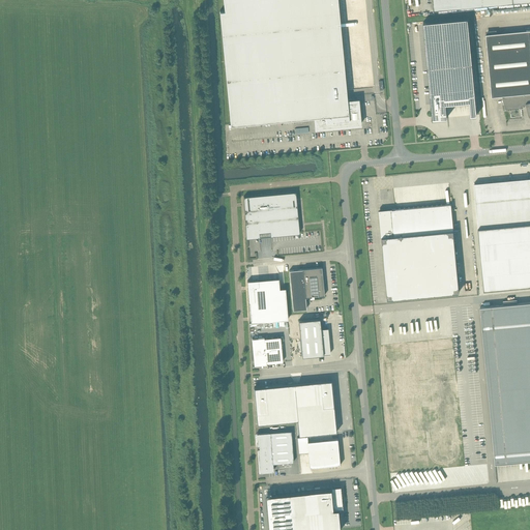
[(359,116),(358,110),(359,110),(358,98),(347,99),(336,0),(223,0),(225,10),(219,10),(231,124),(314,117),(315,128),(360,124),(359,116)]
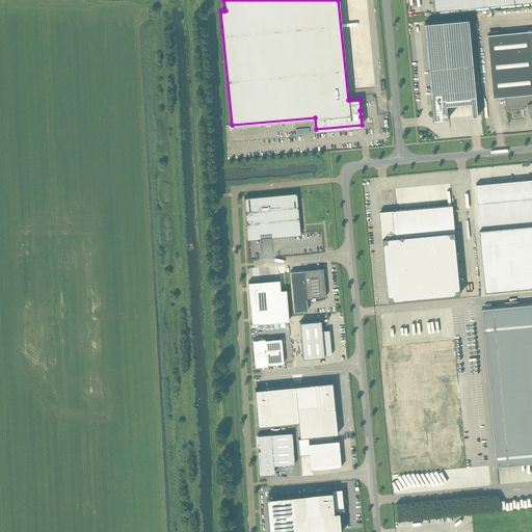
[(531,0),(433,0),(435,10),(435,9),(531,0)]
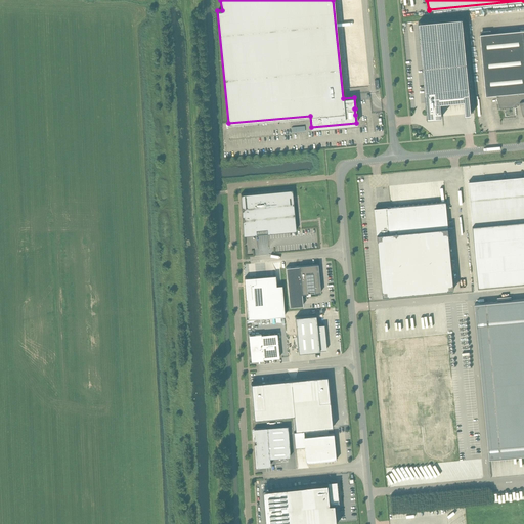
[(463,17),(419,22),(427,108),(428,117),(428,118),(442,117),(441,102),(464,100),(465,114),(472,114),(463,17)]
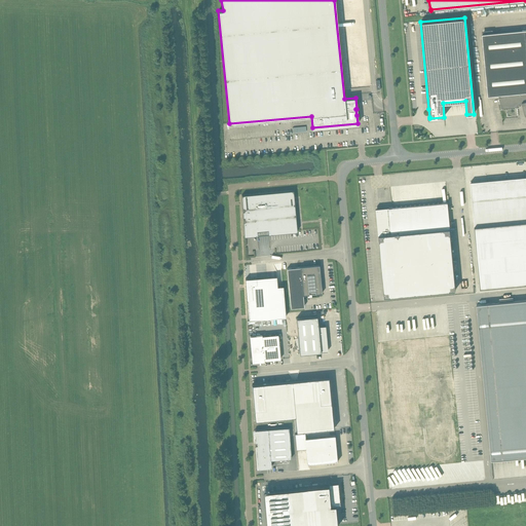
[(525,29),(482,34),(488,96),(500,95),(500,98),(499,98),(498,98),(501,107),(501,106),(515,105),(515,108),(520,107),(519,103),(522,103),(525,115),(525,29)]
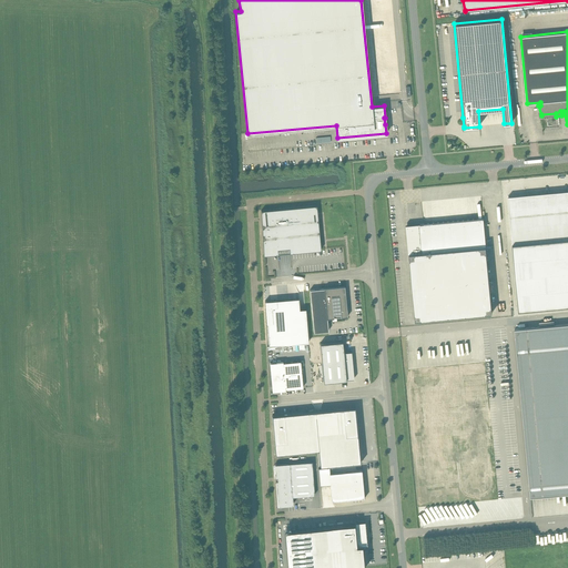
[(567,193),(508,199),(513,243),(519,310),(567,305),(567,193)]
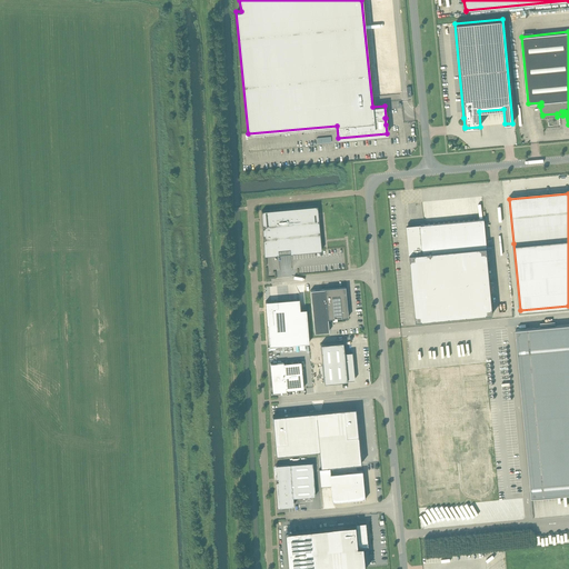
[(279,255),(278,249),(290,248),(290,253),(321,250),(319,220),(315,220),(315,216),(315,215),(318,213),(317,206),(313,206),(313,207),(276,210),(276,209),(261,211),(261,212),(267,211),(268,225),(262,226),(265,256),(279,255)]
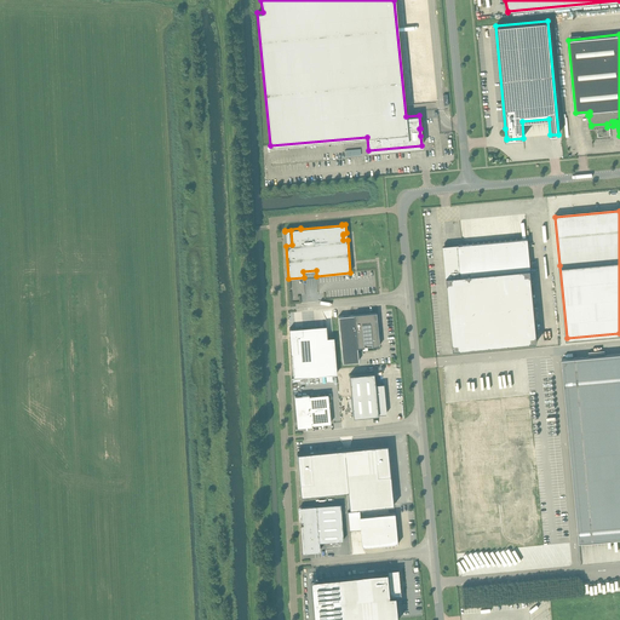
[(458,245),(445,246),(447,276),(453,349),(538,342),(530,269),(528,239),(459,245),(458,245)]
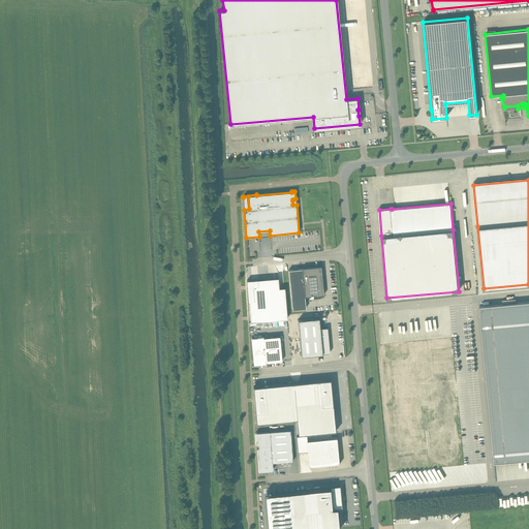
[(293,270),(288,270),(292,310),(306,308),(305,297),(323,294),(323,285),(325,285),(325,284),(322,285),(320,285),(320,280),(321,280),(320,267),(303,269),(302,269),(298,269),(298,270),(293,270)]
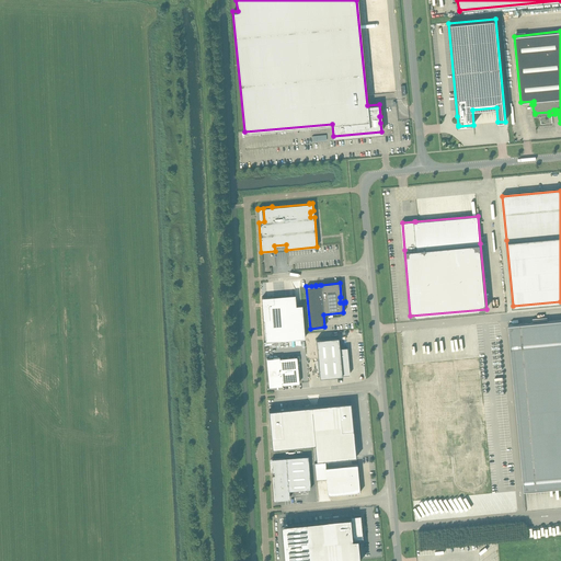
[(295,295),(262,297),(266,342),(305,338),(301,305),(296,306),(295,295)]
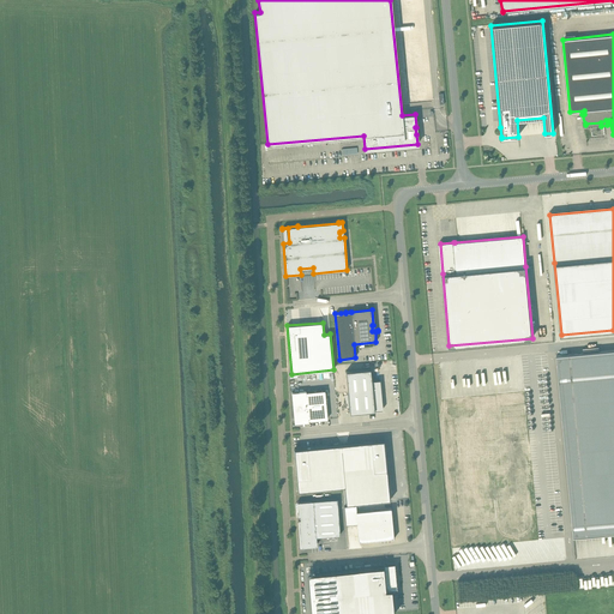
[(613,349),(557,355),(573,536),(613,533),(613,349)]
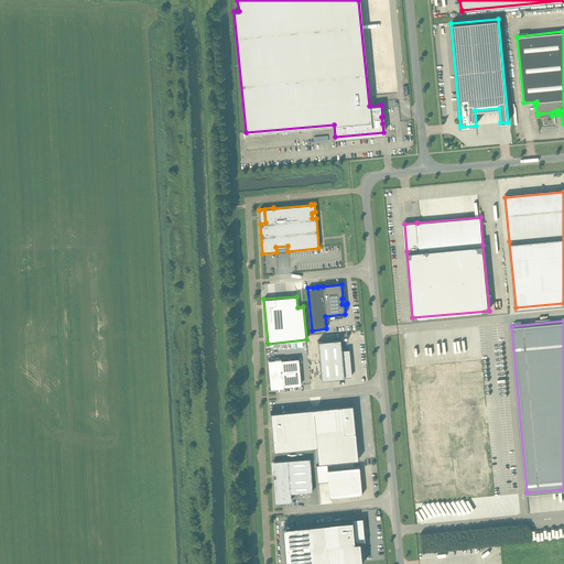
[(340,350),(339,338),(317,340),(321,379),(351,377),(348,349),(340,350)]
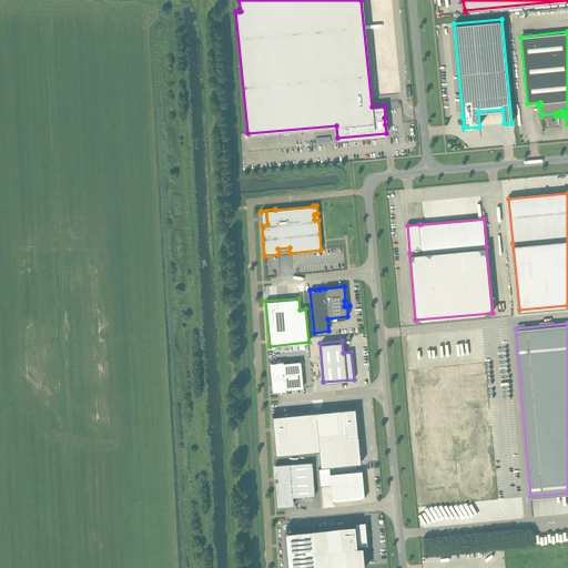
[(271,363),(270,363),(270,366),(271,366),(272,387),(272,391),(285,389),(303,387),(301,361),(271,363)]
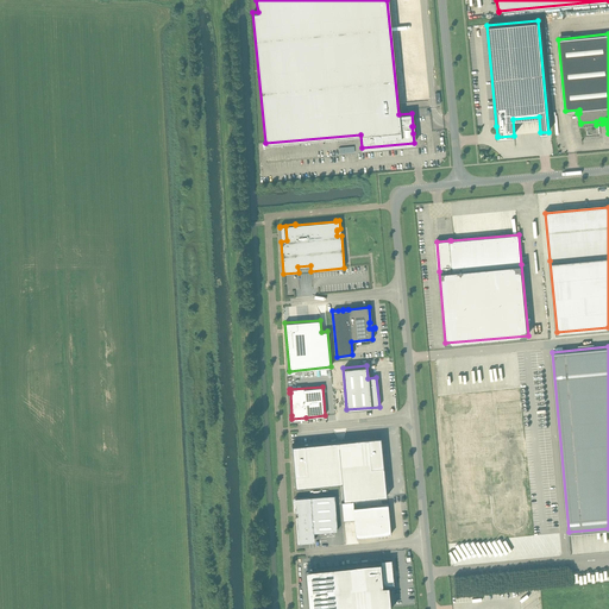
[(303,444),(292,445),(294,473),(295,487),(341,482),(343,500),(388,496),(384,465),(382,437),(370,438),(303,444)]
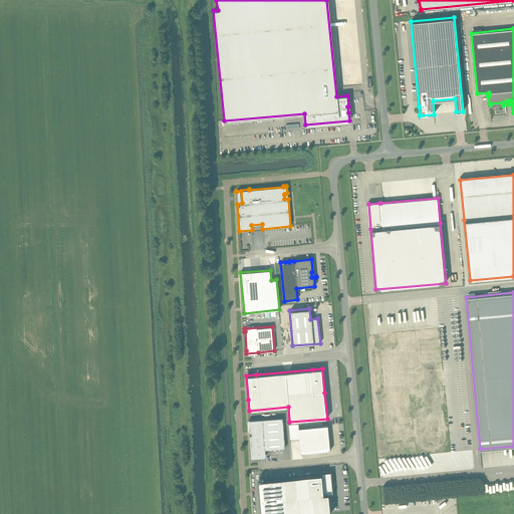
[(262,420),(249,421),(250,432),(251,432),(251,435),(250,435),(252,458),(265,457),(264,450),(284,448),(282,418),(262,419),(262,420)]
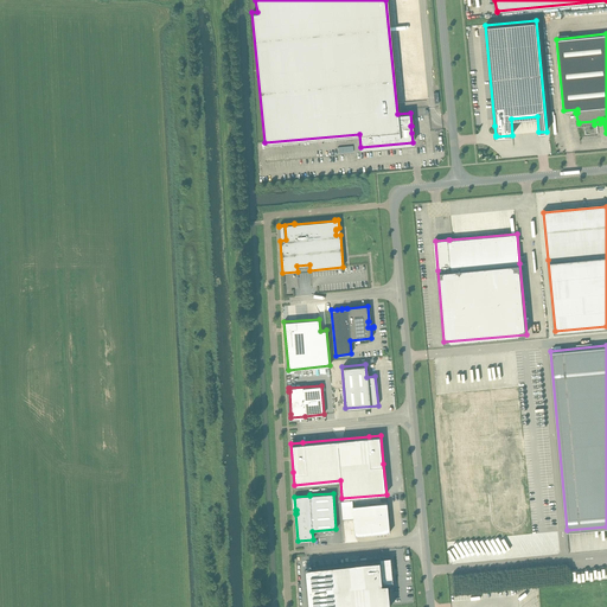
[(352,505),(352,499),(340,500),(342,518),(353,517),(355,535),(390,531),(387,502),(352,505)]
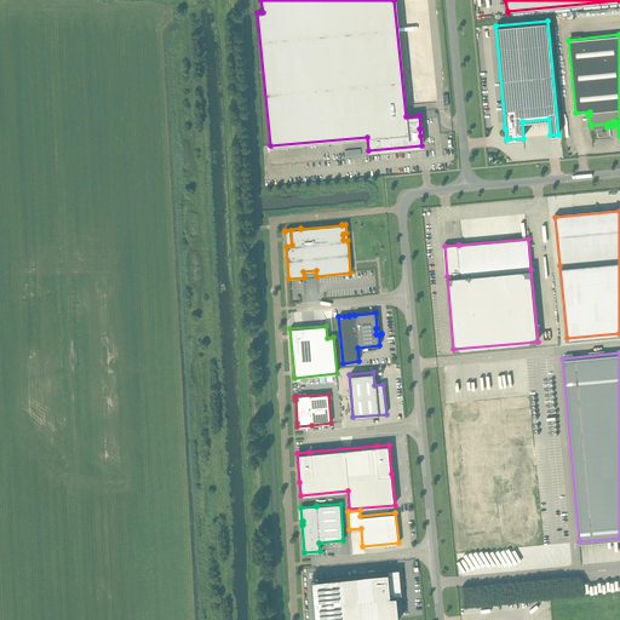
[(334,577),(316,578),(320,619),(384,619),(400,619),(397,595),(402,595),(402,592),(402,591),(402,590),(401,590),(401,589),(402,589),(402,586),(401,586),(401,583),(401,580),(401,579),(401,578),(400,577),(401,577),(401,574),(400,575),(400,573),(400,572),(400,570),(400,568),(389,569),(389,572),(334,577)]
